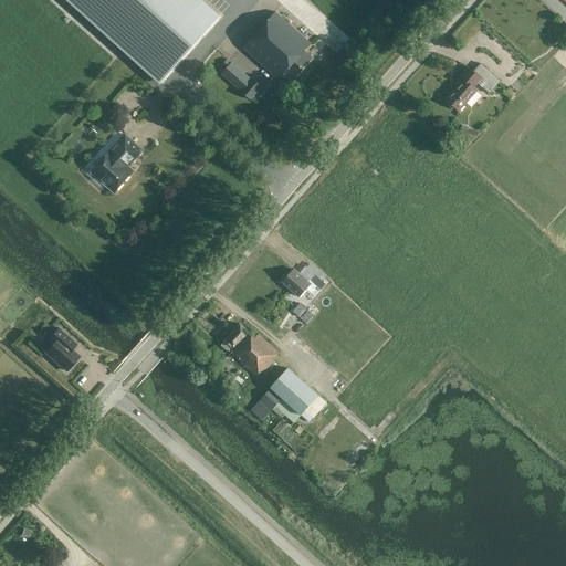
[(220,16),(202,0),(67,0),(160,82),(220,16)]
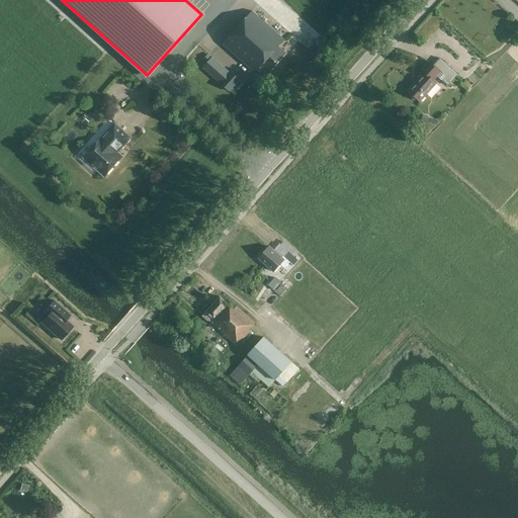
[(263,80),(286,54),(278,48),(284,40),(252,11),(223,45),(263,80)]
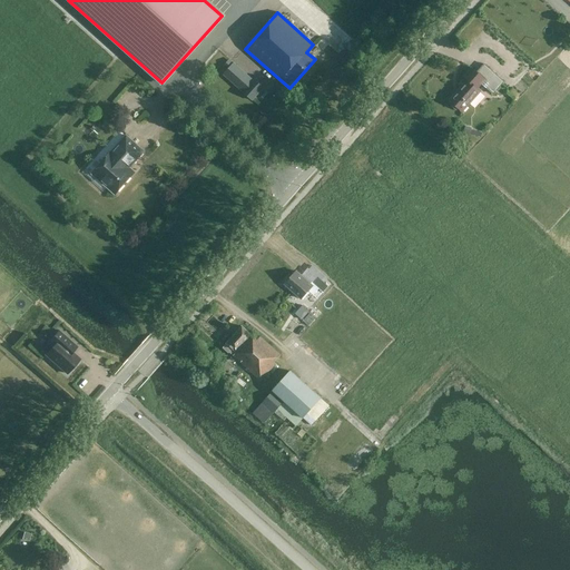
[(251,101),(264,87),(255,79),(253,80),(229,60),(225,65),(228,68),(222,76),(251,101)]
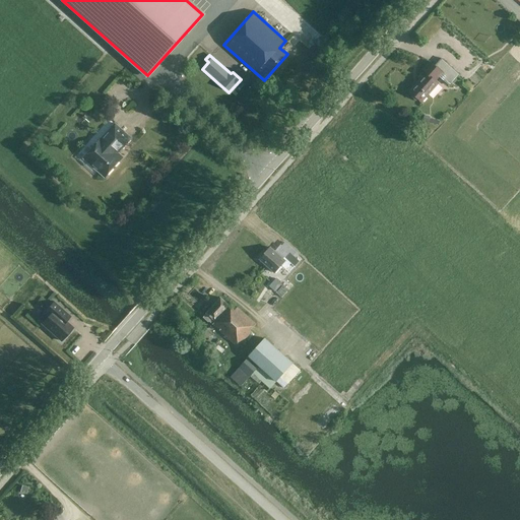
[(426,72),(409,91),(421,103),(441,80),(448,86),(460,74),(442,58),(436,66),(431,62),(424,70),(426,72)]
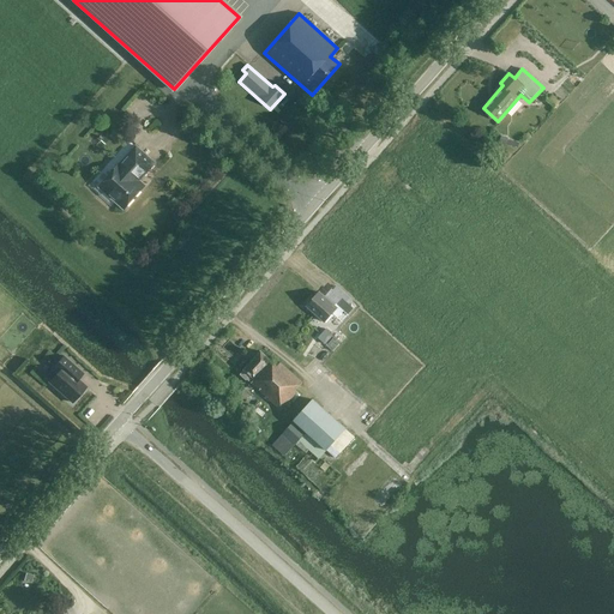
[(130,139),(88,186),(112,208),(119,200),(126,208),(143,187),(136,181),(140,175),(143,178),(156,163),(136,146),(130,139)]
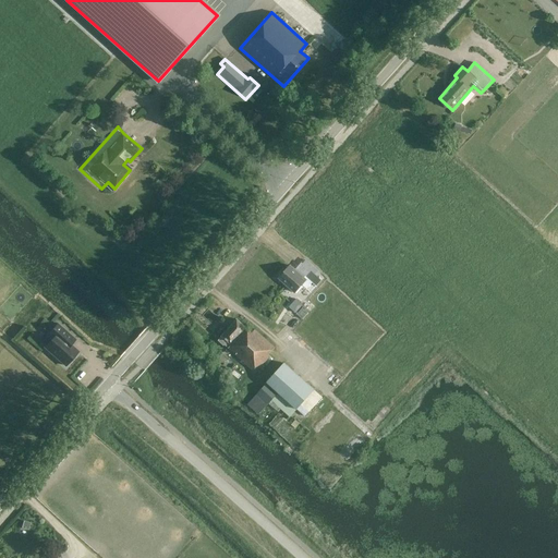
[(295,293),(307,281),(292,267),(280,279),(295,293)]
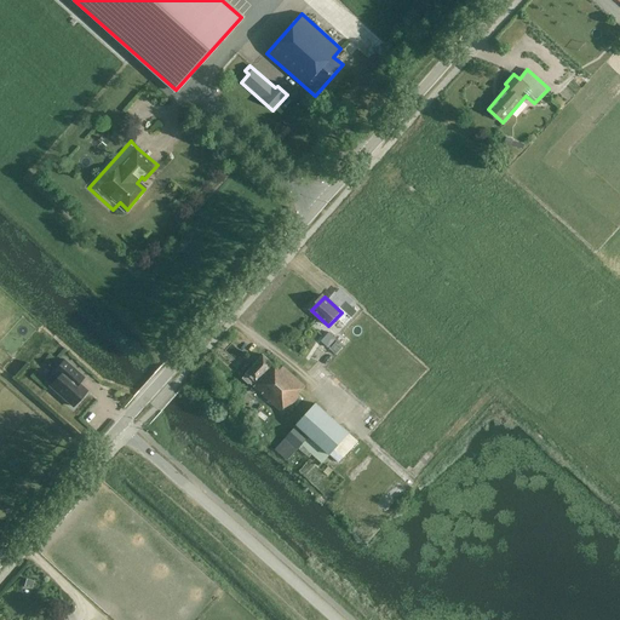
[(352,319),(359,313),(346,302),(340,308),(352,319)]
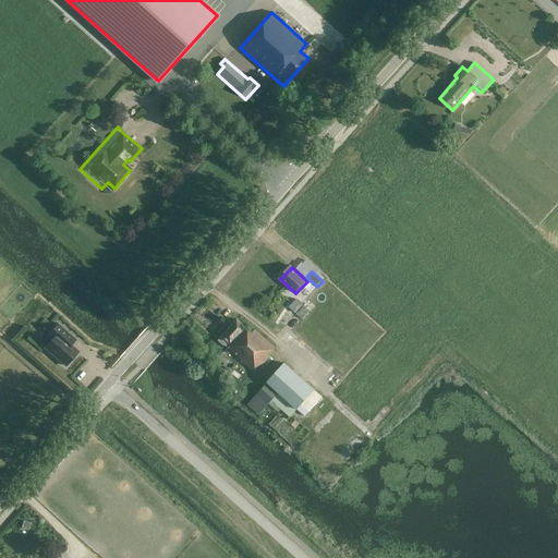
[(268,355),(275,349),(255,330),(252,334),(238,320),(218,341),(223,346),(225,344),(255,373),(270,356),(268,355)]
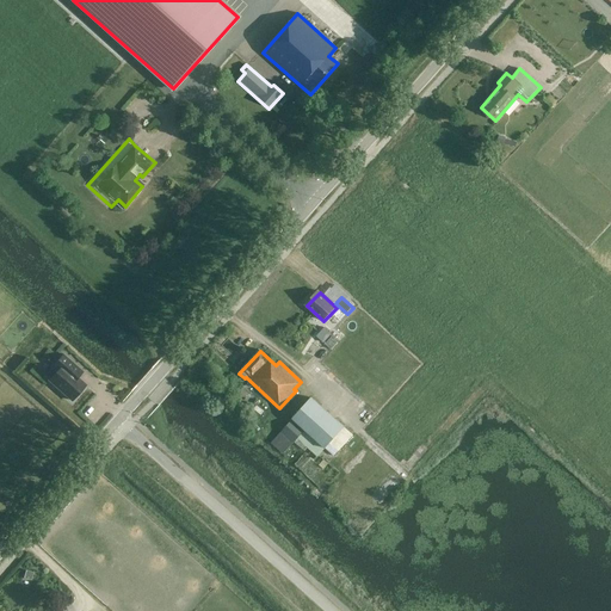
[(57,370),(49,380),(72,401),(86,386),(78,377),(82,372),(63,355),(53,366),(57,370)]
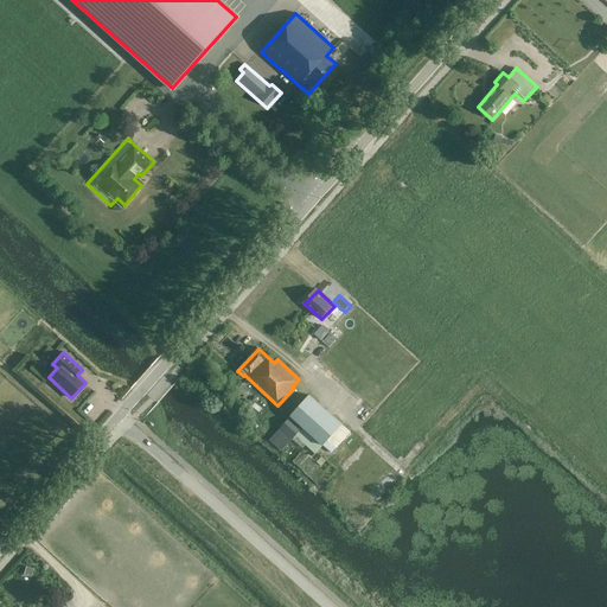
[(292,440),(293,440),(302,448),(305,445),(315,454),(323,446),(327,440),(337,448),(351,433),(342,425),(310,396),(280,429),(292,440)]
